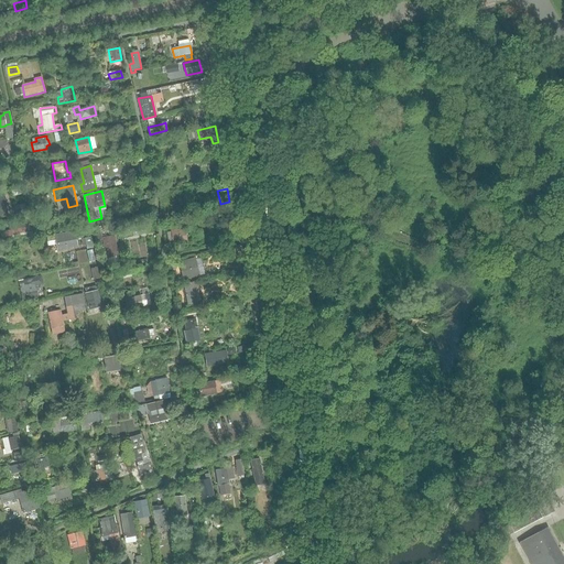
[(201,203),(192,205),(193,212),(202,209),(201,203)]
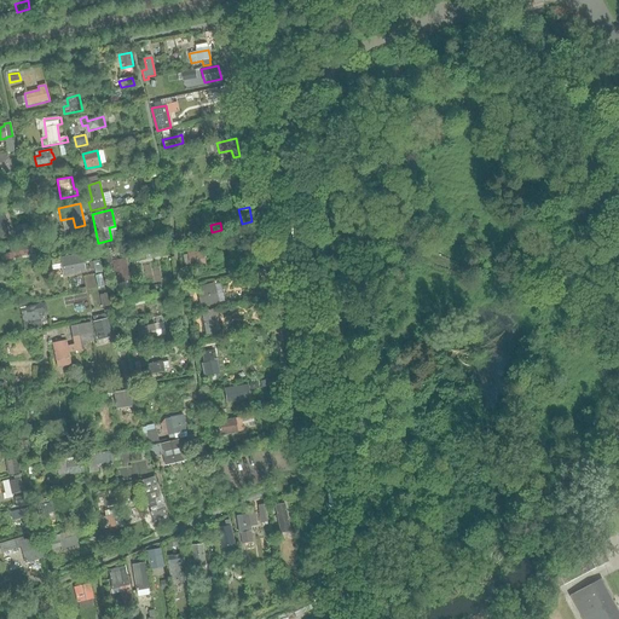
[(28,224),(16,226),(16,231),(18,237),(30,235),(28,224)]
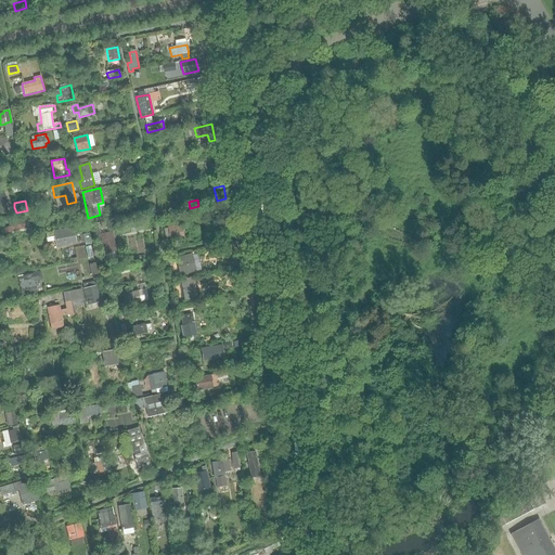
[(10,227),(0,229),(2,235),(27,230),(24,215),(8,218),(10,227)]
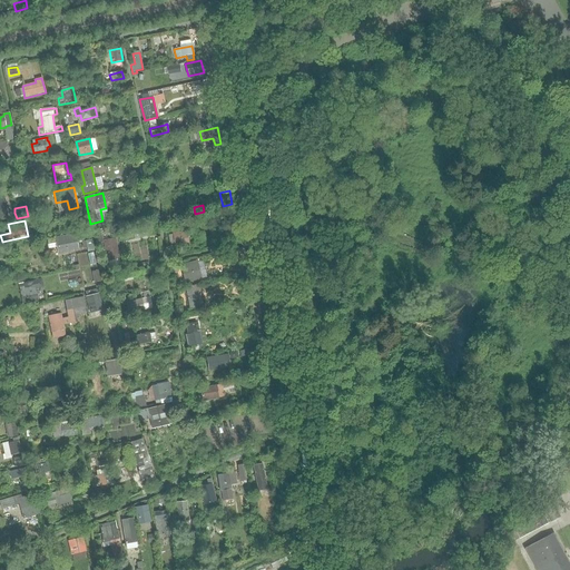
[(170,235),(168,235),(169,244),(175,244),(175,248),(189,245),(186,231),(173,234),(170,235)]
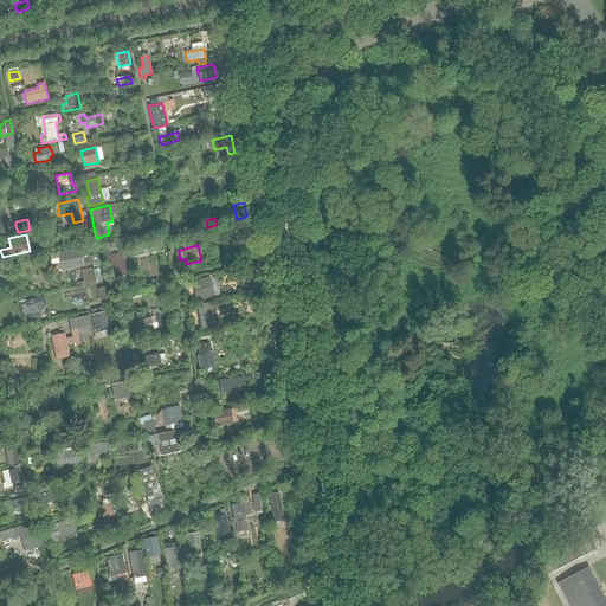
[(84,249),(50,255),(51,259),(59,258),(62,270),(70,269),(70,268),(83,265),(82,257),(86,256),(84,249)]
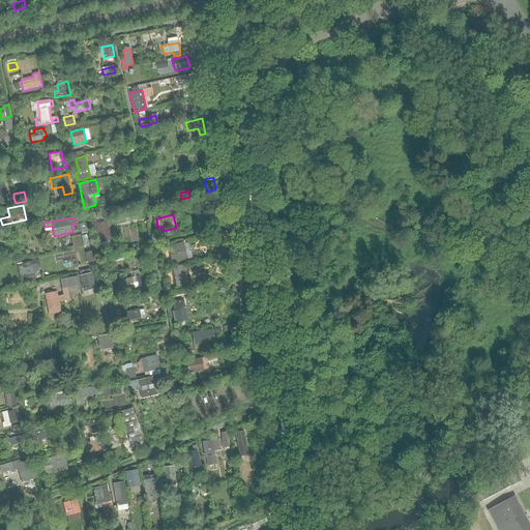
[(107,222),(96,224),(99,243),(111,240),(107,222)]
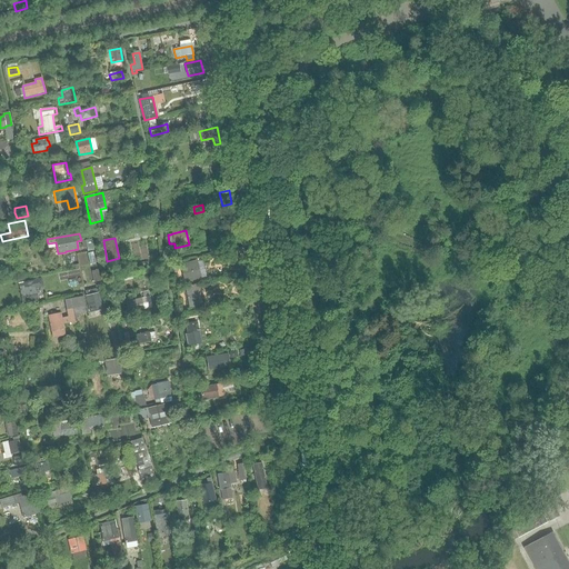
[(197,260),(180,265),(185,282),(201,279),(197,260)]
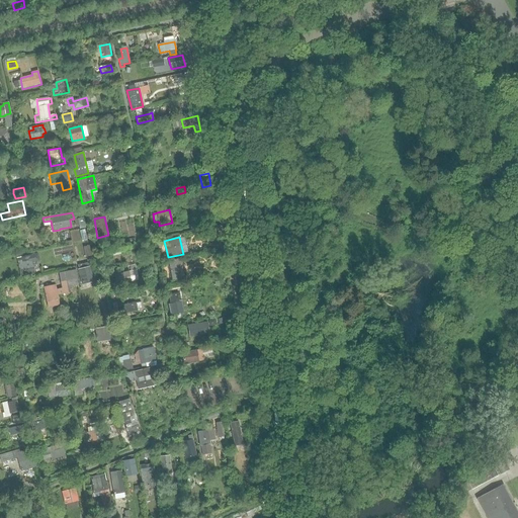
[(84,247),(83,248),(86,258),(93,256),(90,246),(84,247)]
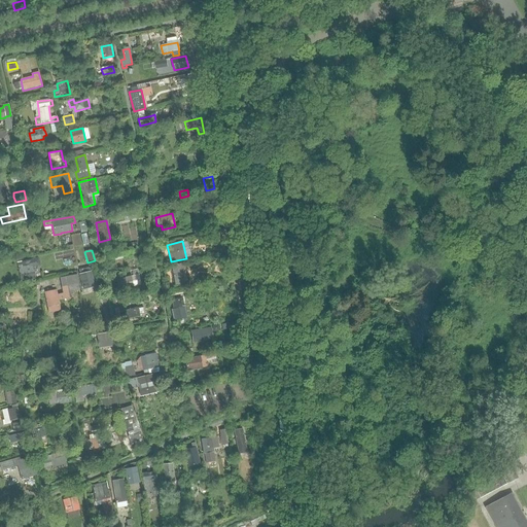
[(38,259),(18,264),(21,280),(34,278),(32,267),(39,265),(38,259)]
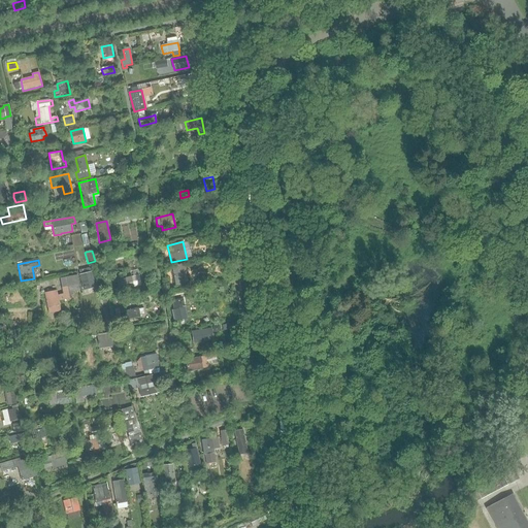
[(184,264),(171,266),(175,286),(188,283),(184,264)]
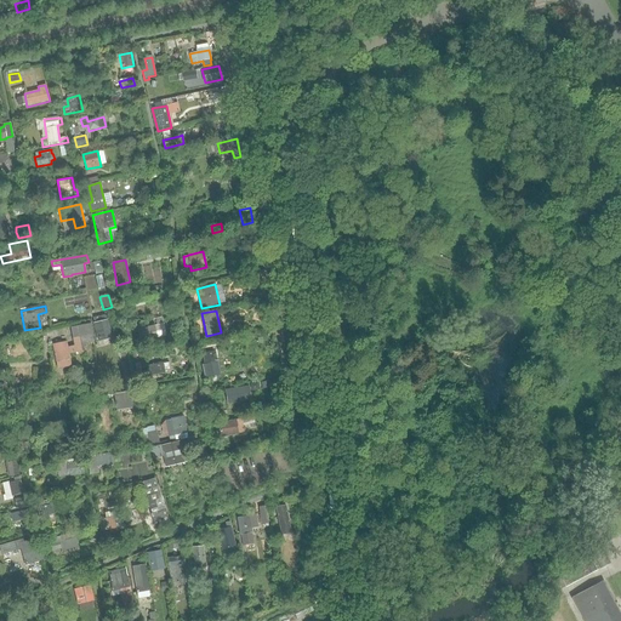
[(95,323),(93,324),(98,342),(113,339),(108,319),(95,323)]
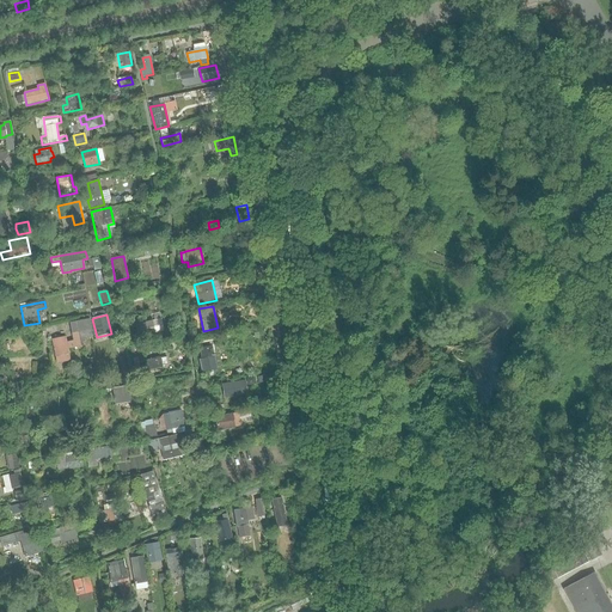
[(161,318),(135,324),(138,337),(164,331),(161,318)]
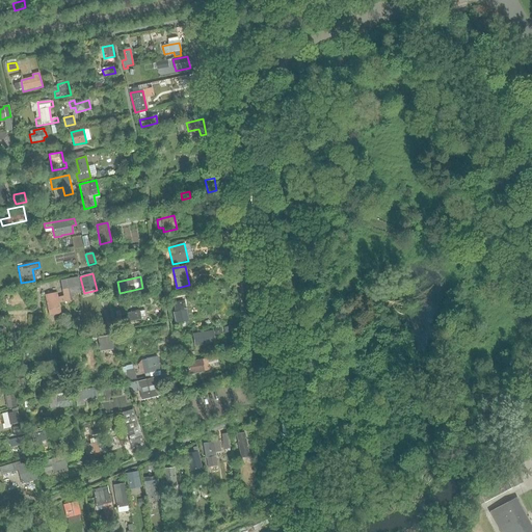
[(56,293),(45,295),(49,316),(50,316),(61,314),(59,303),(73,300),(72,295),(80,293),(78,287),(79,287),(77,277),(61,281),(60,281),(63,296),(57,297),(56,293)]
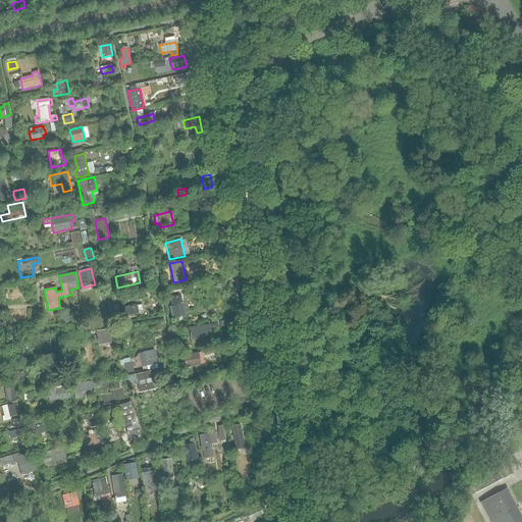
[(171,306),(169,307),(171,318),(186,315),(184,304),(181,304),(180,296),(169,298),(171,306)]
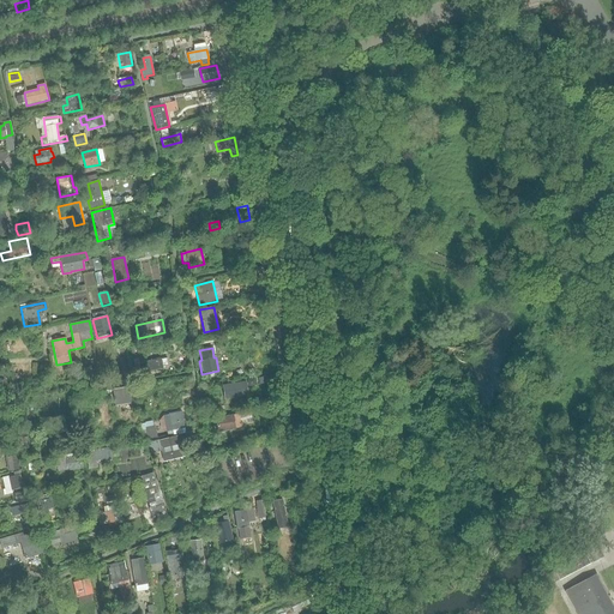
[(164,369),(162,359),(145,362),(146,372),(164,369)]
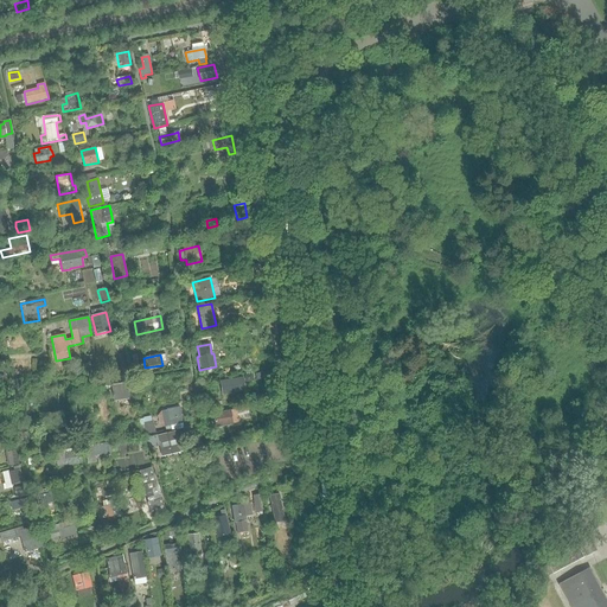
[(243,378),(221,382),(222,395),(246,391),(243,378)]
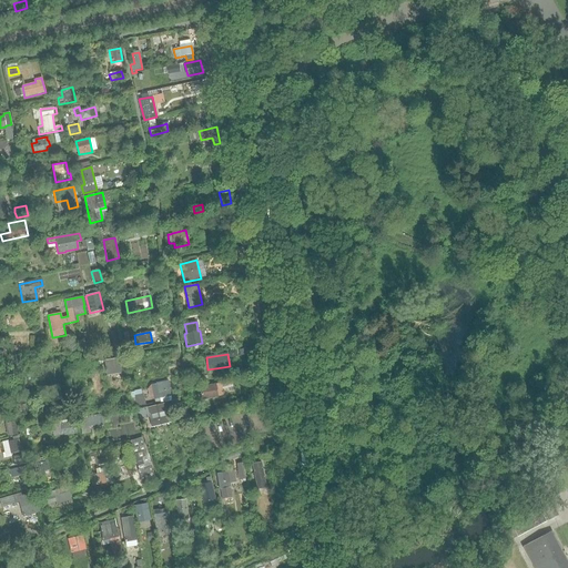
[(120,358),(105,361),(108,374),(122,372),(120,358)]
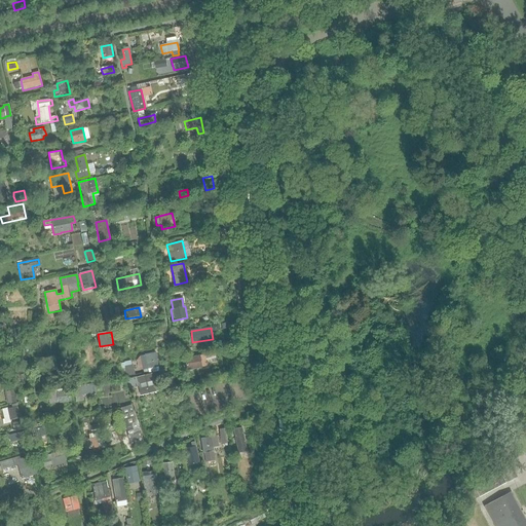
[(39,341),(21,344),(22,353),(40,350),(39,341)]
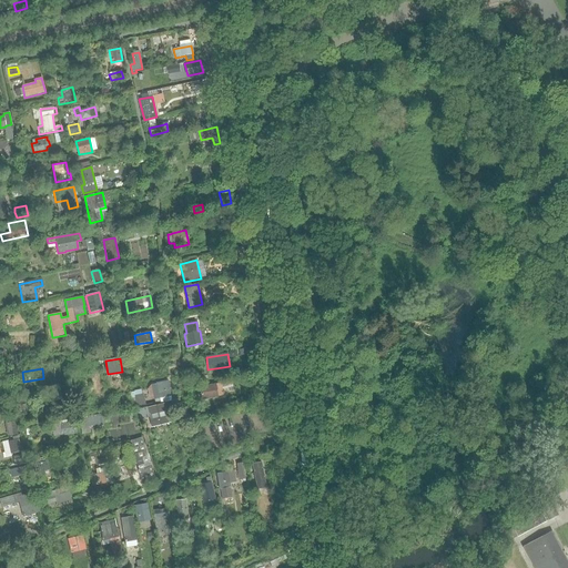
[(200,386),(200,387),(201,401),(217,397),(217,396),(222,395),(221,387),(233,385),(232,381),(216,384),(200,386)]
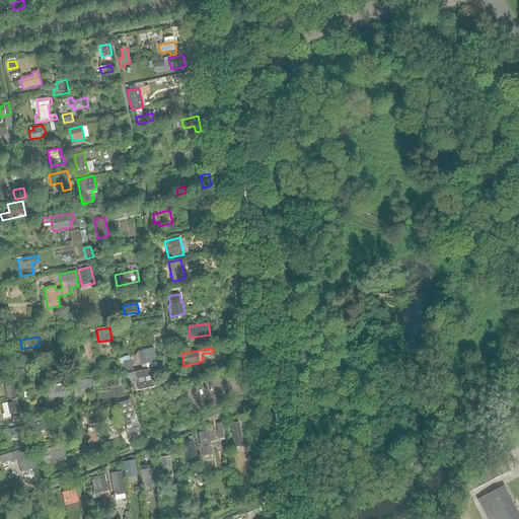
[(138,352),(141,365),(156,362),(153,349),(138,352)]
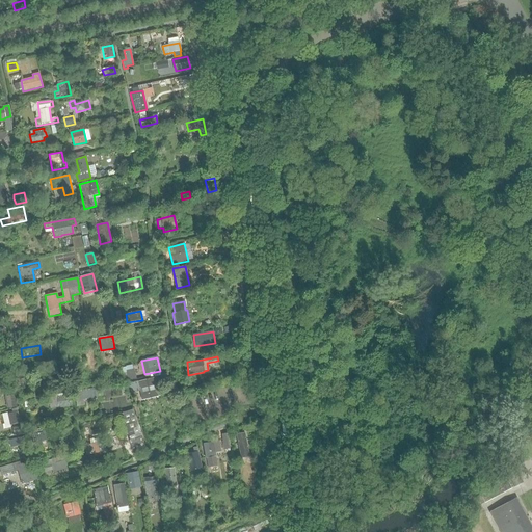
[(134,369),(126,371),(128,381),(136,379),(134,369)]
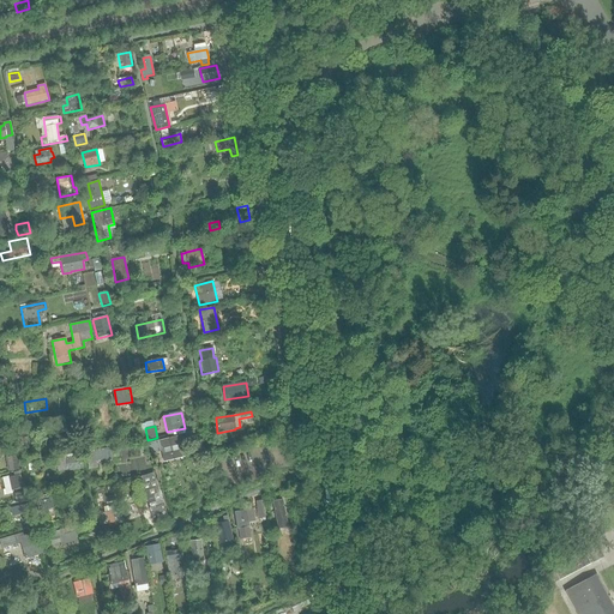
[(179,437),(148,444),(150,453),(161,451),(163,461),(182,456),(179,437)]
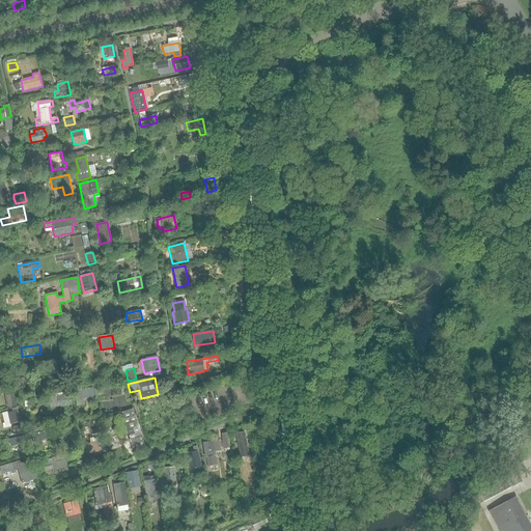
[(94,388),(74,391),(77,406),(84,404),(83,399),(95,397),(94,388)]
